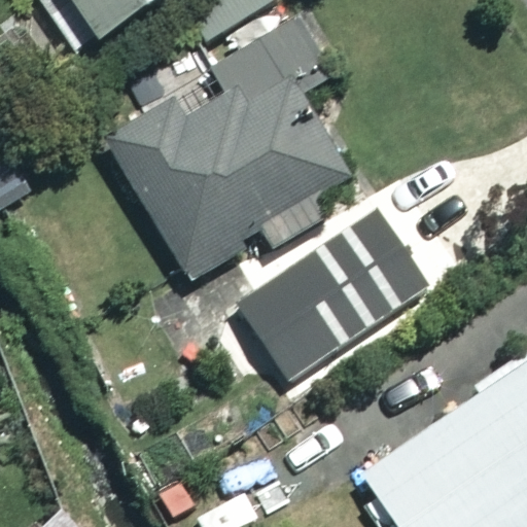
[(155,0),(71,0),(99,39),(155,0)]
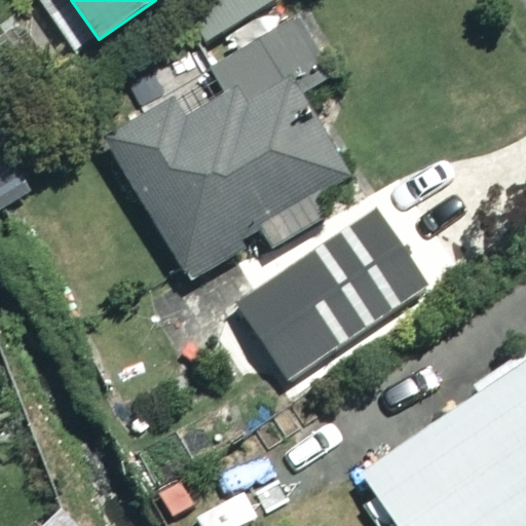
[(329,72),(293,14),(215,63),(220,71),(106,142),(187,273),(345,177),(294,94),(329,72)]
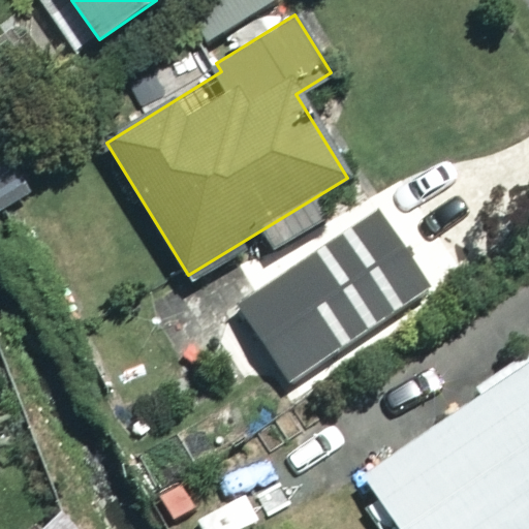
[(447,291),(397,204),(237,297),(287,383),(447,291)]
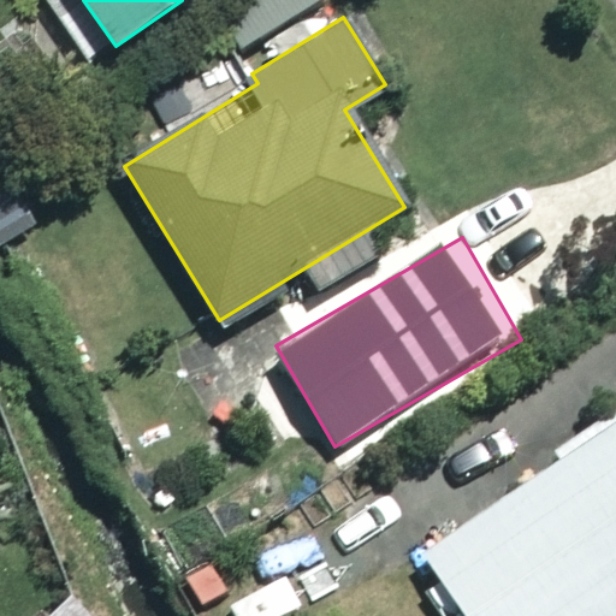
[(615,615),(615,422),(420,548),(463,615),(615,615)]
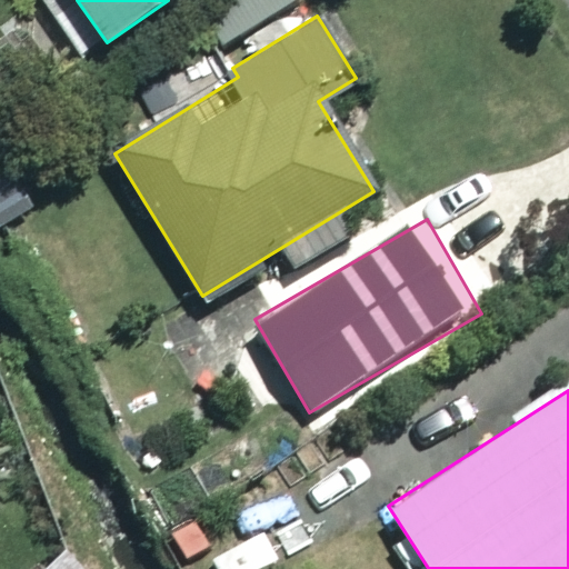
[(79,568),(63,551),(42,568),(79,568)]
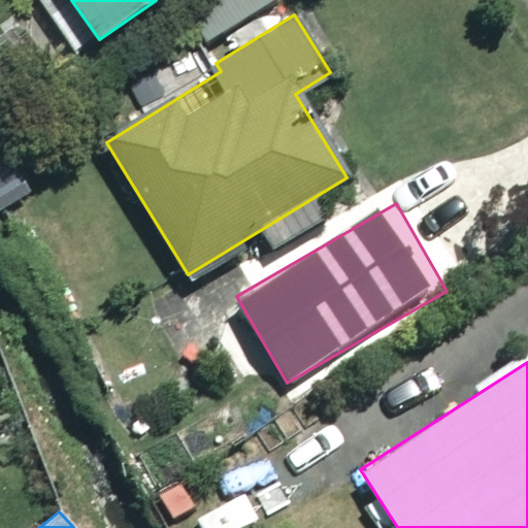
All buildings are outlined.
